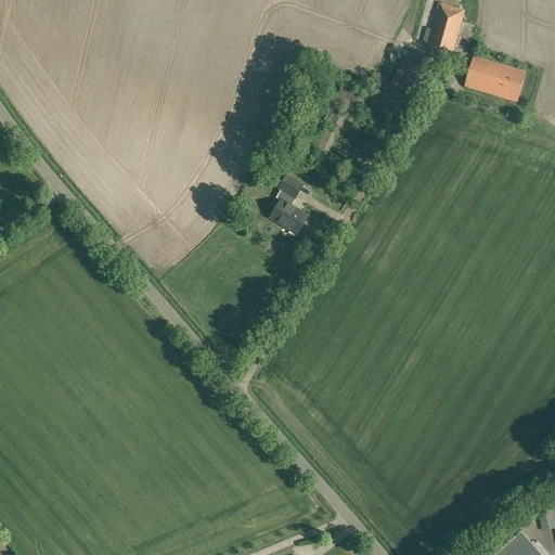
[(422,42),(427,44),(427,47),(453,53),(465,11),(439,3),(431,31),(425,30),(422,42)]
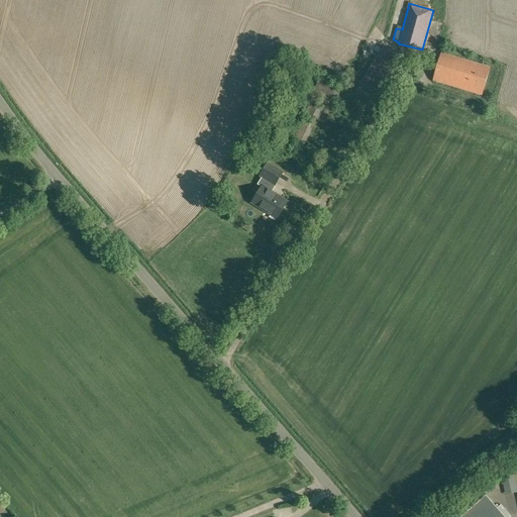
[(378,97),(403,58),(384,45),(359,85),(378,97)]
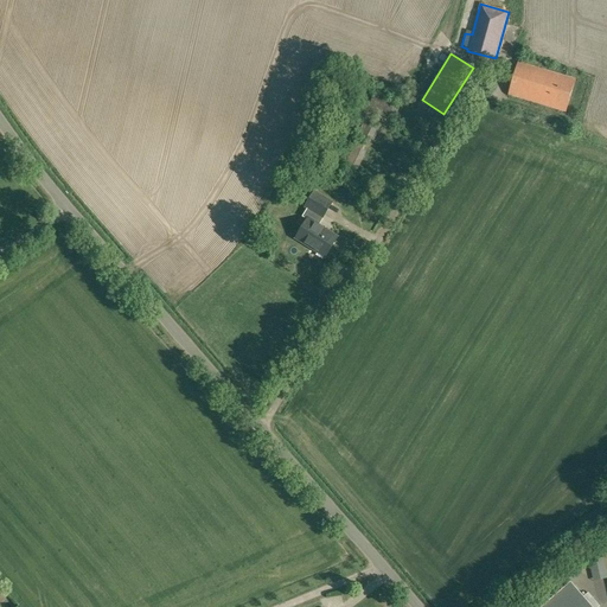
[(575,80),(518,62),(509,95),(566,112),(575,80)]
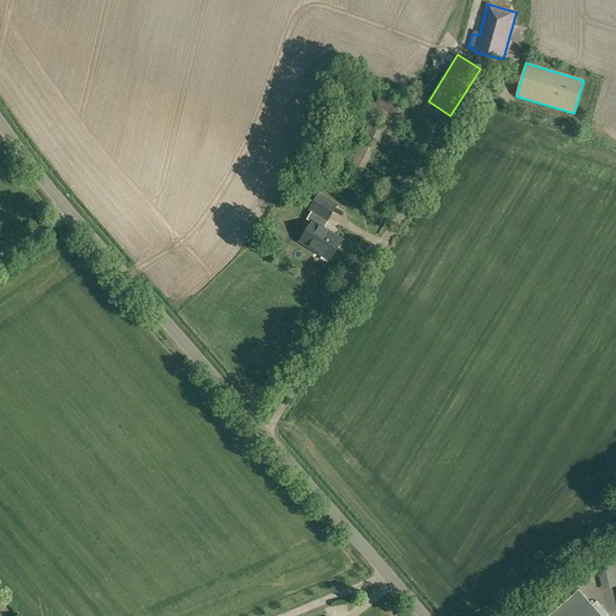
[(385,125),(375,120),(368,137),(378,142),(385,125)]
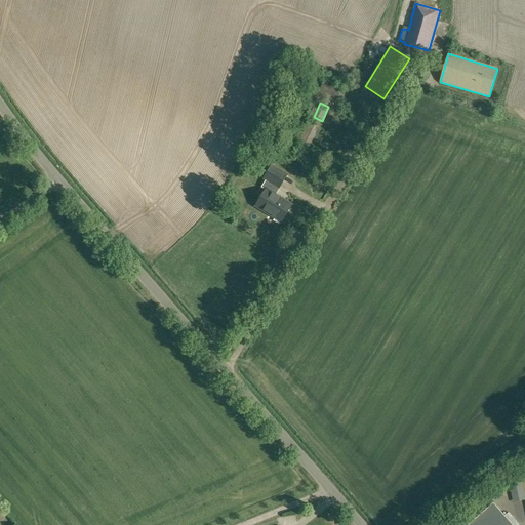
[(310,148),(317,131),(309,128),(301,144),(310,148)]
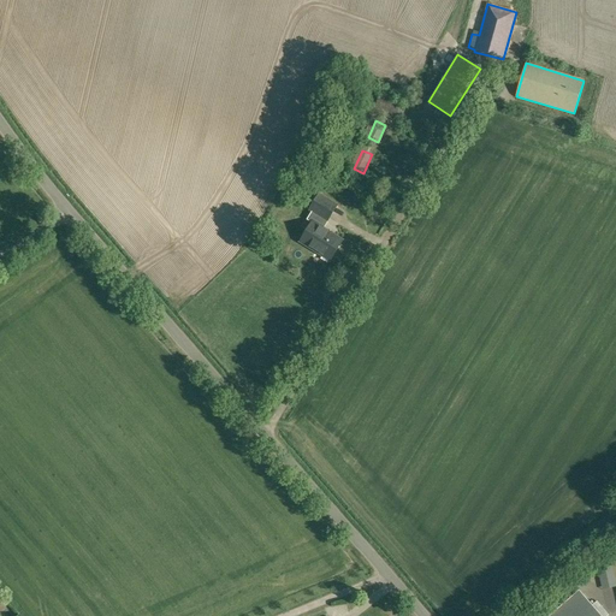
[(330,260),(342,241),(319,226),(324,219),(327,221),(337,206),(319,195),(309,209),(312,212),(307,220),(312,223),(300,242),(330,260)]
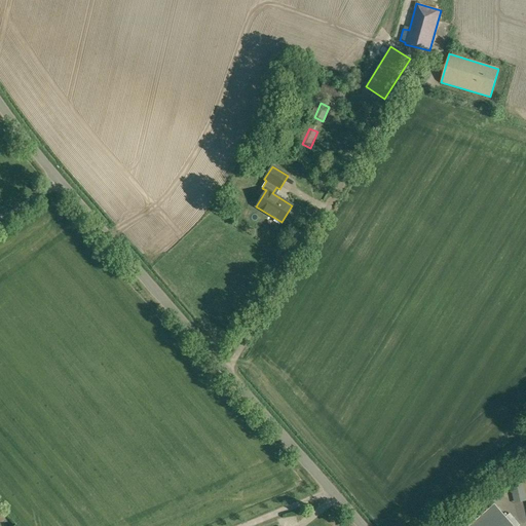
[(513,525),(494,504),(468,525),(513,525)]
